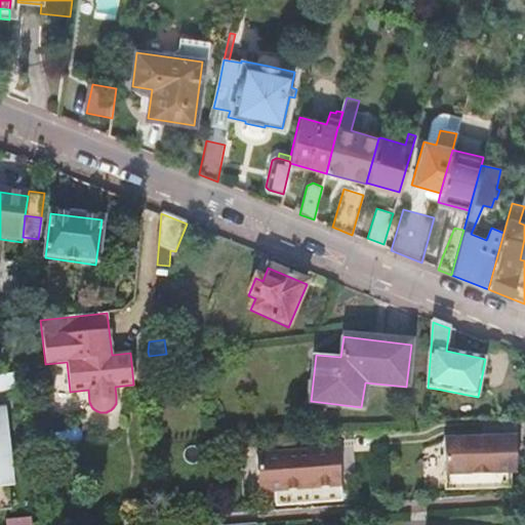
[(436,389),(428,388),(427,395),(434,396),(436,389)]
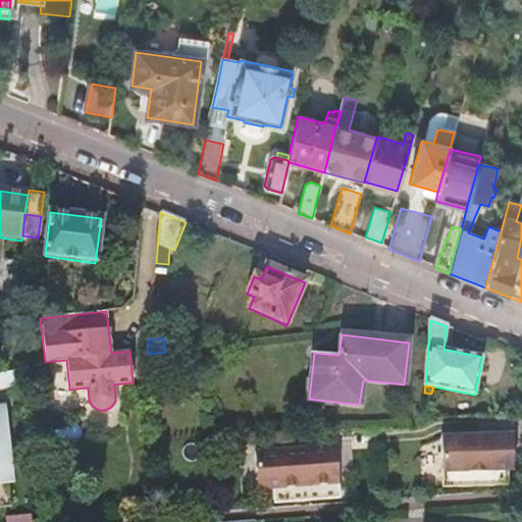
[(210,386),(202,386),(202,399),(211,399),(210,386)]
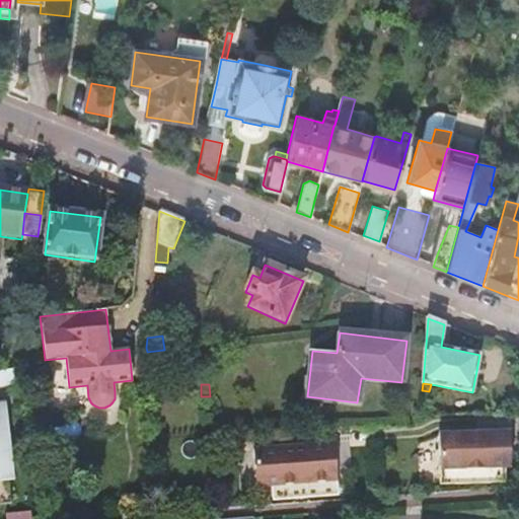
[(8,433),(5,402),(0,402),(0,505),(12,504),(9,475),(12,475),(8,440),(5,441),(5,433),(8,433)]
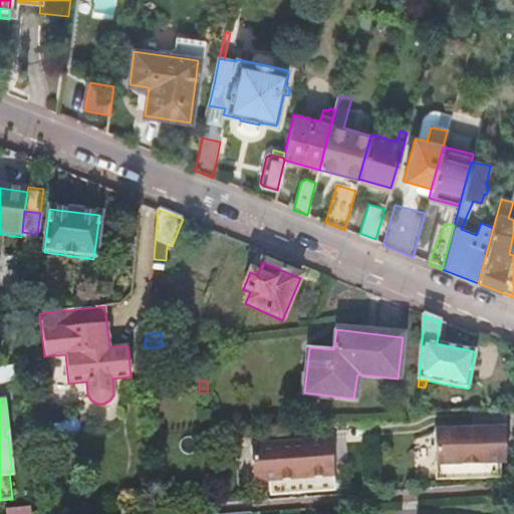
[(499,427),(434,429),(436,465),(436,480),(501,477),(501,462),(505,462),(505,441),(504,427),(499,427)]
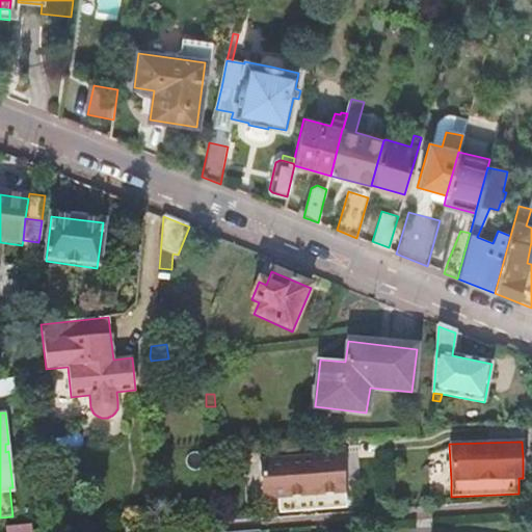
[(343,454),(260,460),(263,499),(278,498),(280,513),(301,511),(300,505),(316,504),(317,510),(347,508),(343,454)]
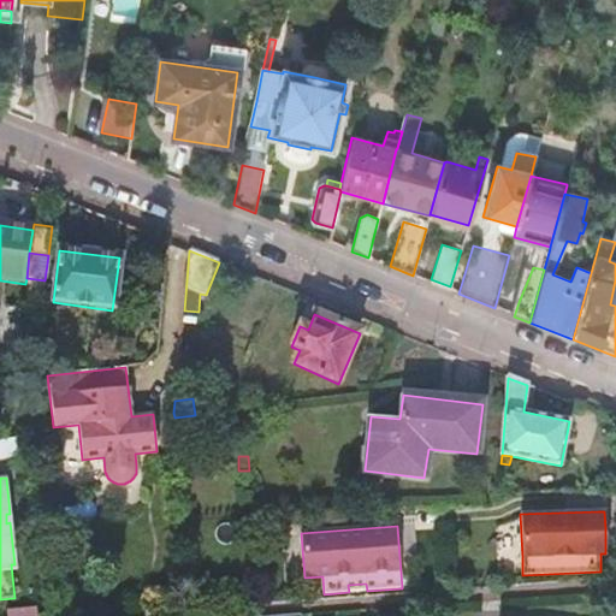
All buildings are outlined.
